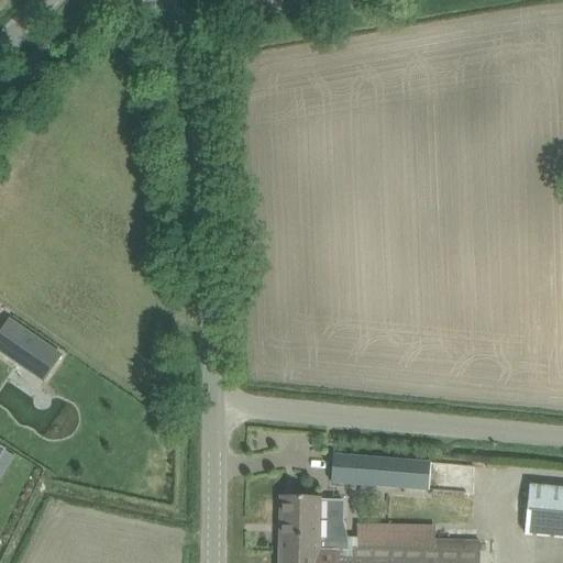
[(61,354),(10,320),(0,333),(0,351),(43,381),(61,354)]
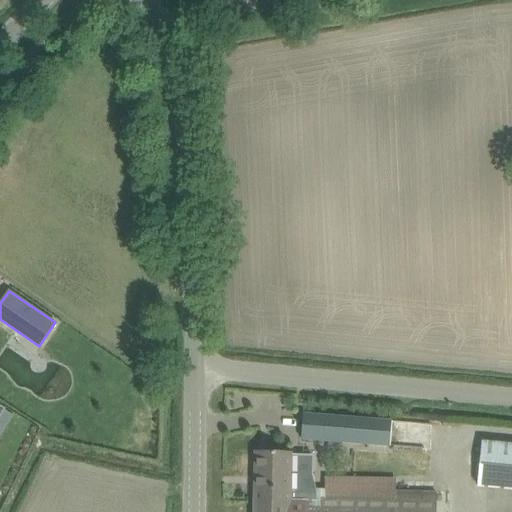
[(304,414),(302,439),(390,446),(392,421),(304,414)]
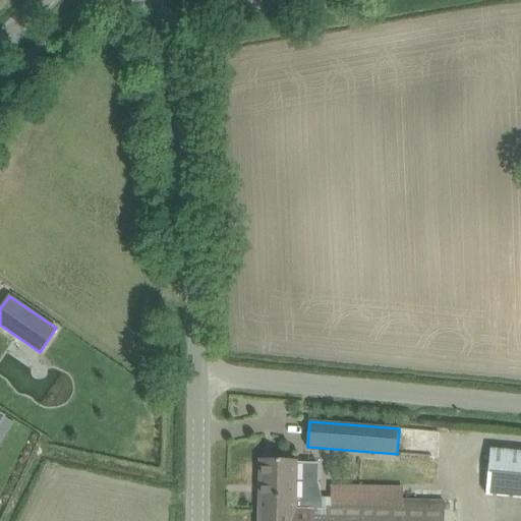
[(520,452),(490,450),(485,495),(520,498),(520,452)]
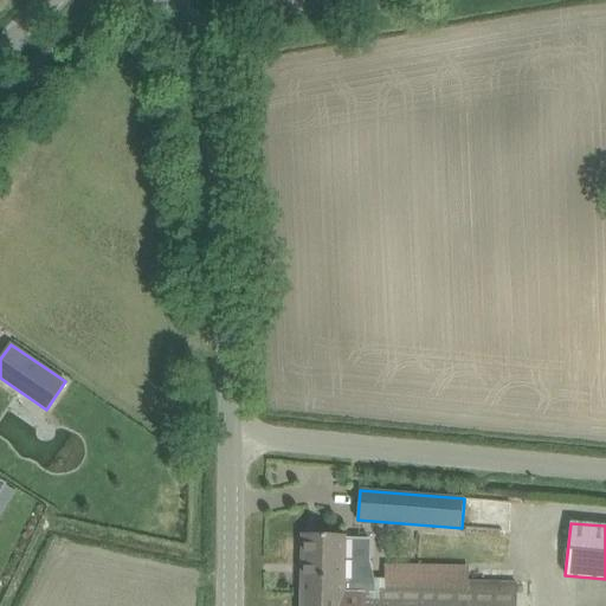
[(302,535),(300,605),(516,605),(517,582),(469,581),(469,566),(385,565),(385,579),(343,579),(346,536),(302,535)]
